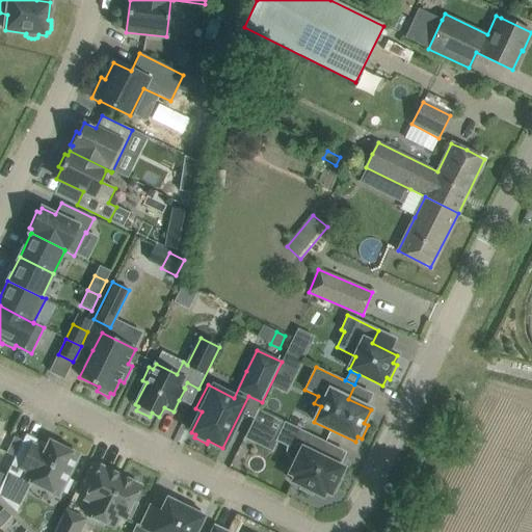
[(302,449),(310,434),(285,422),(275,441),(288,447),(287,451),(287,454),(289,458),(292,460),(295,461),(289,474),(295,477),(293,482),(322,497),(325,491),(330,495),(331,491),(336,493),(342,480),(338,479),(343,469),(302,449)]
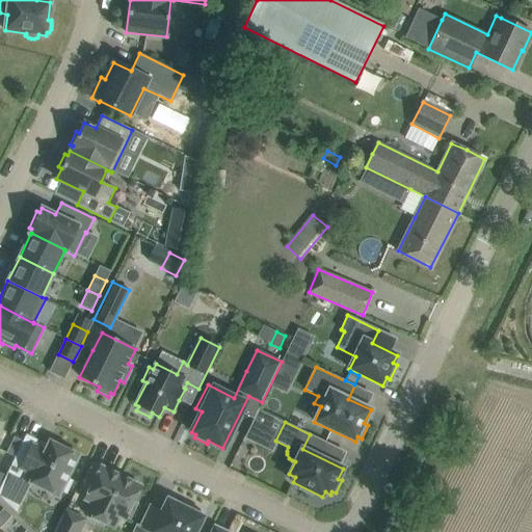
[(15,457),(22,441),(14,437),(6,453),(15,457)]
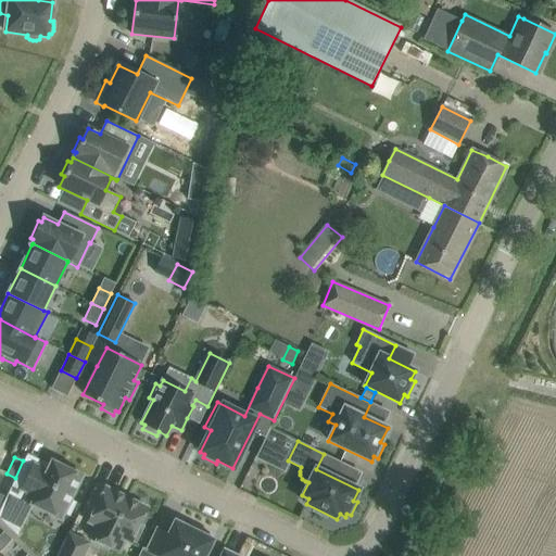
[(15,478),(0,508),(0,519),(17,536),(33,505),(61,519),(64,514),(68,516),(75,502),(71,500),(83,476),(51,460),(48,469),(33,462),(23,482),(15,478)]
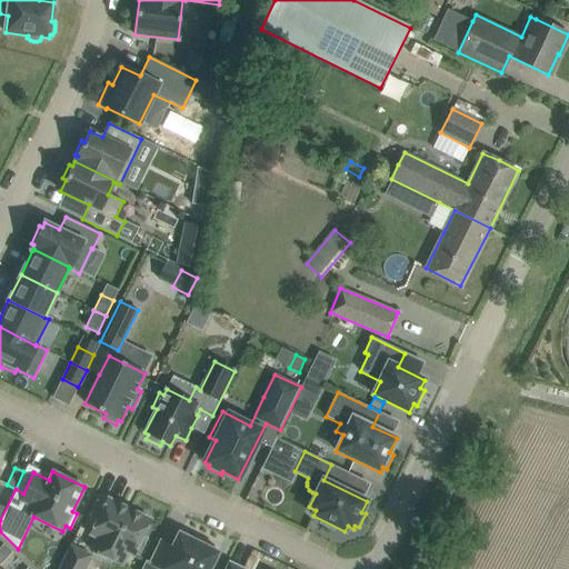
[(151,520),(108,499),(90,535),(96,538),(90,549),(122,566),(128,553),(133,556),(135,552),(139,555),(149,536),(145,533),(151,520)]
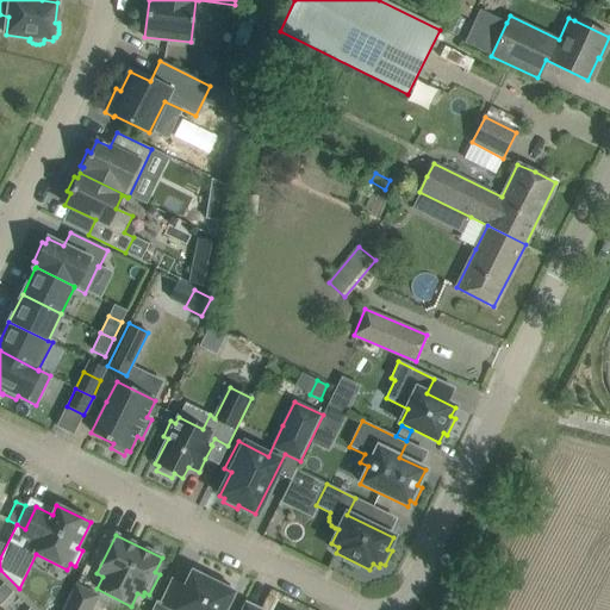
[(151,609),(224,609),(234,592),(228,590),(230,585),(213,577),(211,582),(192,573),(174,609),(156,601),(151,609)]
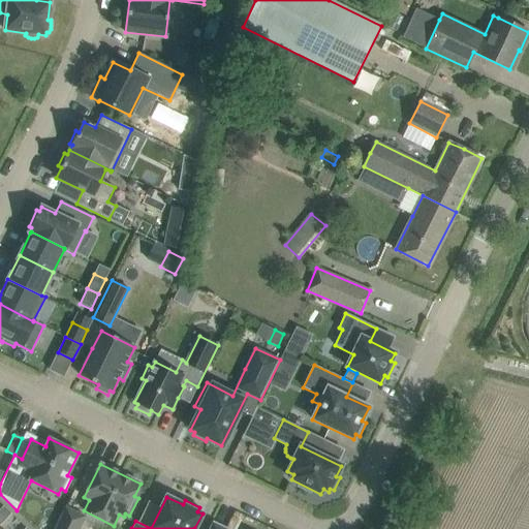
[(0,525),(11,514),(3,506),(0,509),(0,525)]
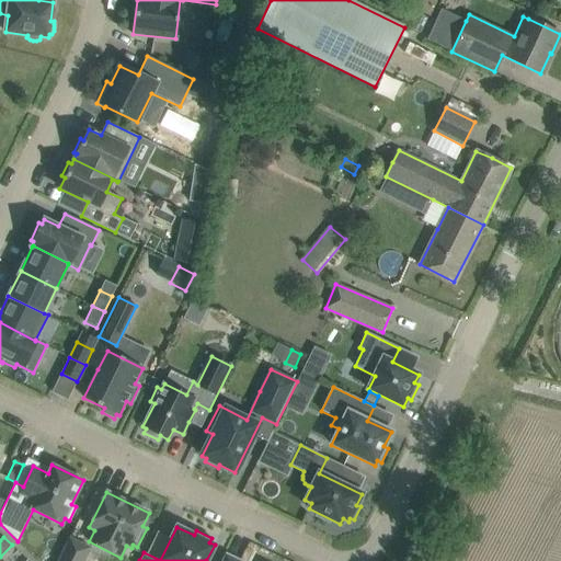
[(58,560),(83,560),(90,548),(70,538),(58,560)]
